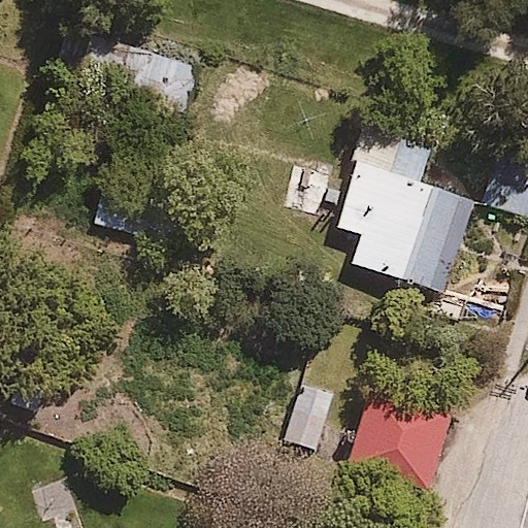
[(156,21),(123,48),(172,107),(205,79),(156,21)]
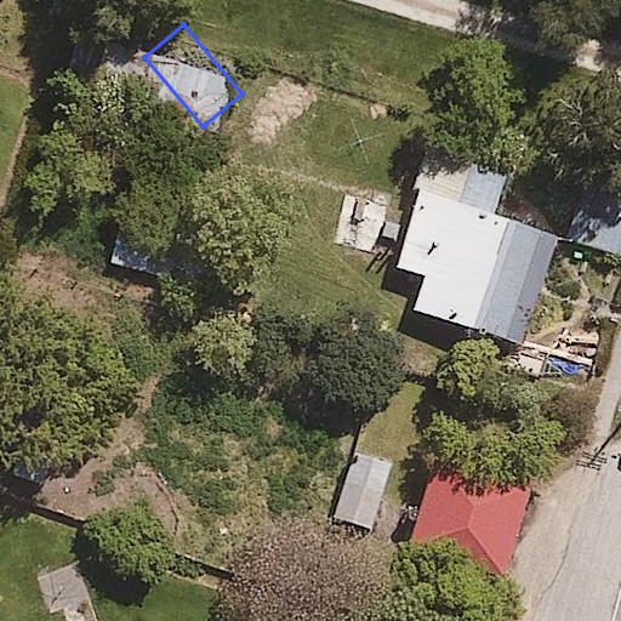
[(421,263),(409,306),(529,342),(565,220),(497,199),(511,158),(474,147),(463,186),(423,175),(399,256),(421,263)]
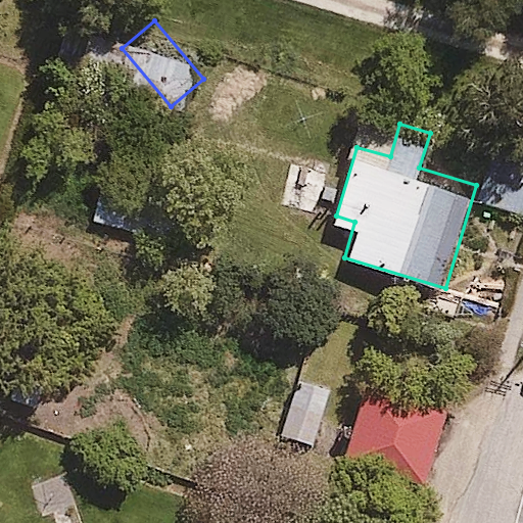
[(102,174),(90,212),(163,236),(177,198),(102,174)]
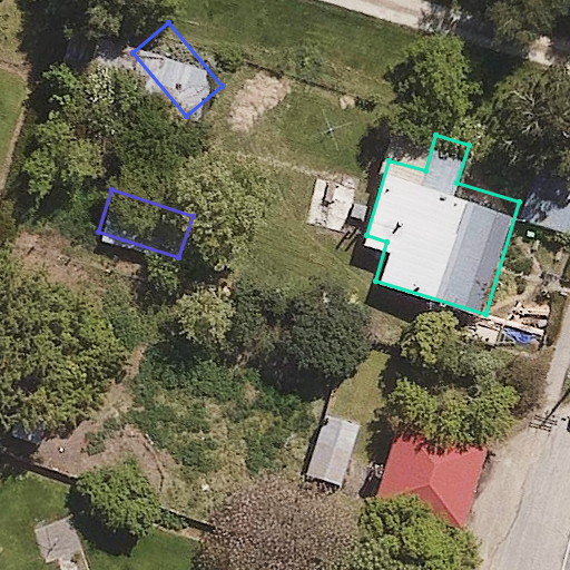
[(374,415),(327,396),(300,468),(346,487),(374,415)]
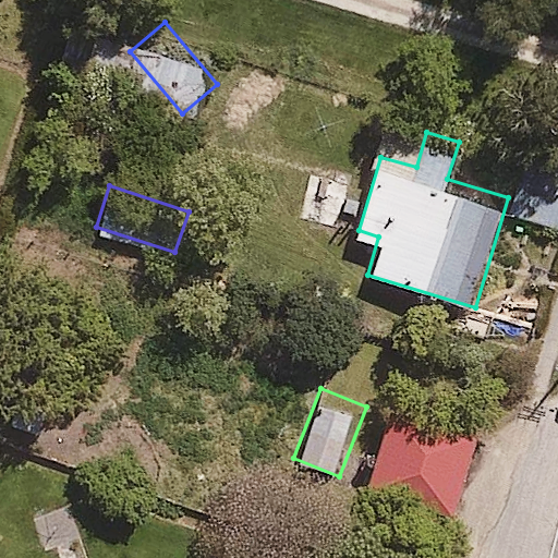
[(483,424),(399,397),(368,492),(453,519),(483,424)]
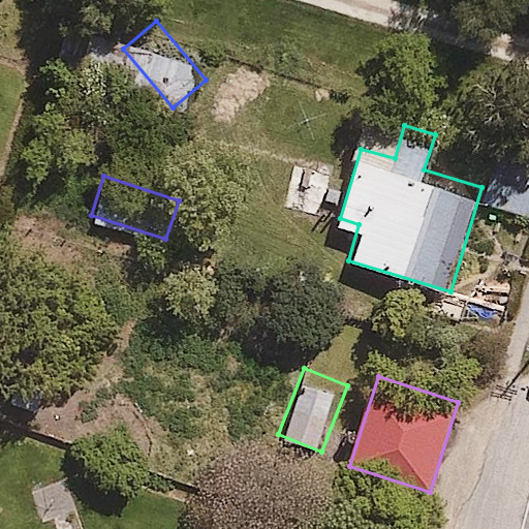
All buildings are outlined.
